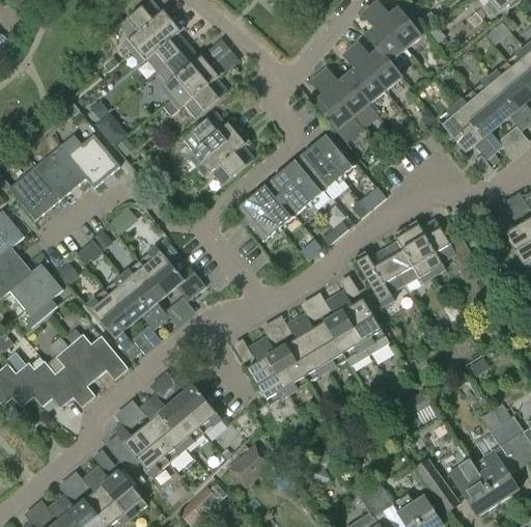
[(146,0),(113,28),(114,28),(120,24),(130,35),(123,40),(132,52),(175,15),(167,4),(161,9),(154,0),(146,0)]
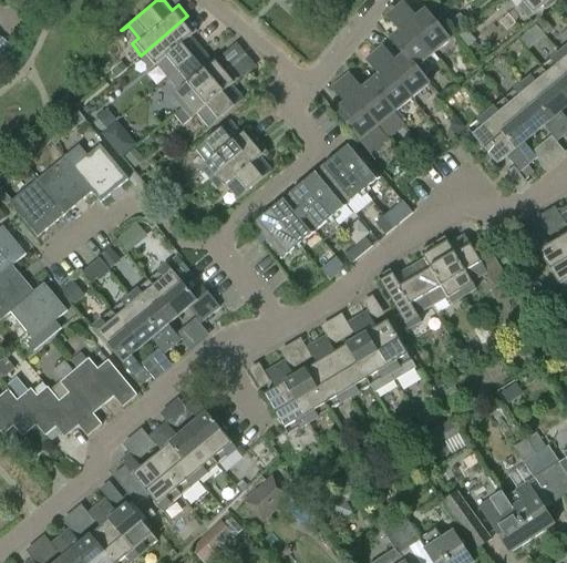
[(400,0),(394,4),(433,51),(450,37),(425,7),(415,14),(404,0),(400,0)]
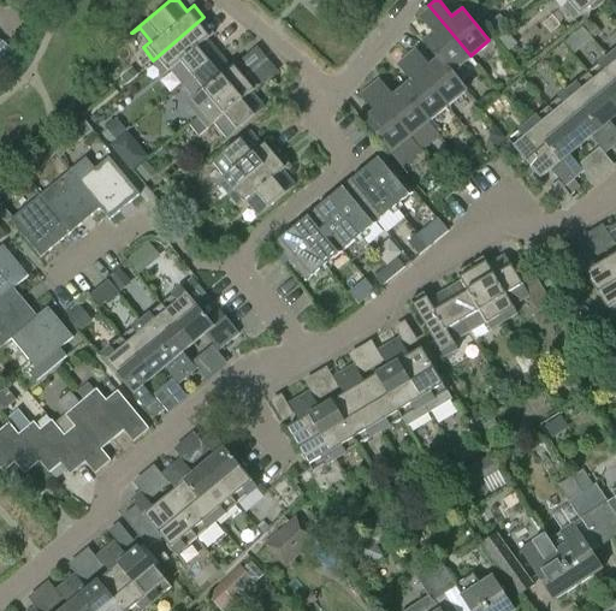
[(569,0),(564,4),(575,16),(593,0),(569,0)]
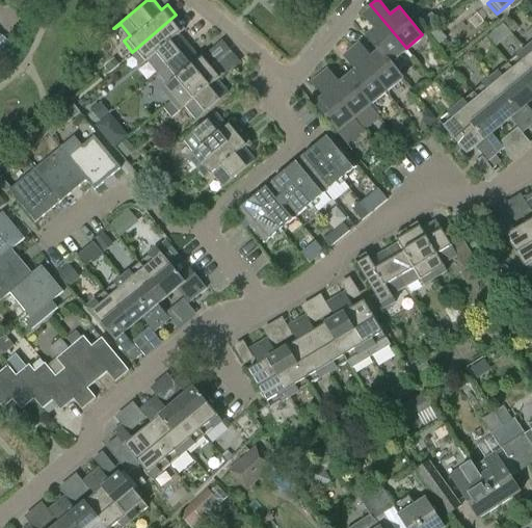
[(366,33),(378,48),(379,48),(390,61),(391,60),(406,48),(370,4),(363,10),(375,26),(366,33)]
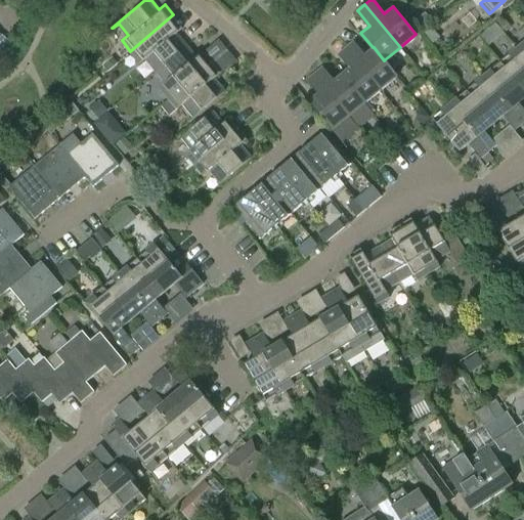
[(173,14),(130,51),(139,60),(145,55),(156,68),(186,43),(176,30),(182,25),(173,14)]
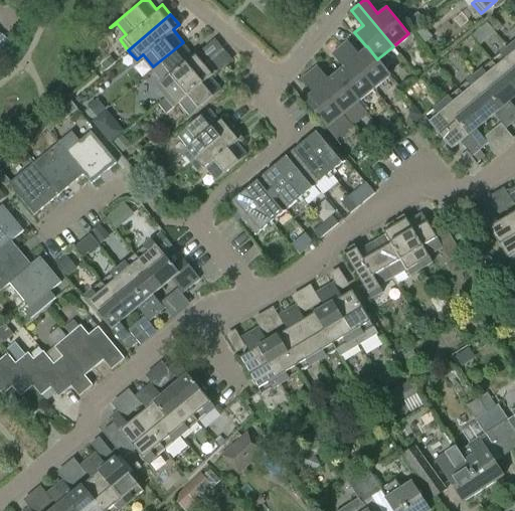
[(489,19),(496,28),(502,23),(495,14),(489,19)]
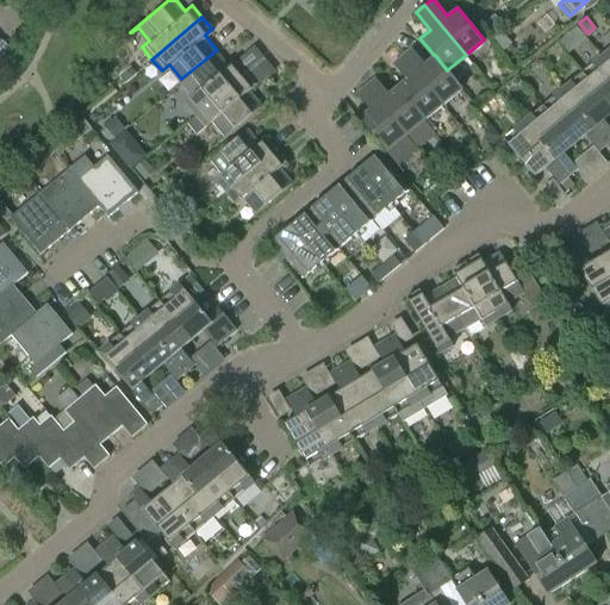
[(579,23),(578,22),(570,27),(579,39),(587,33),(579,23)]
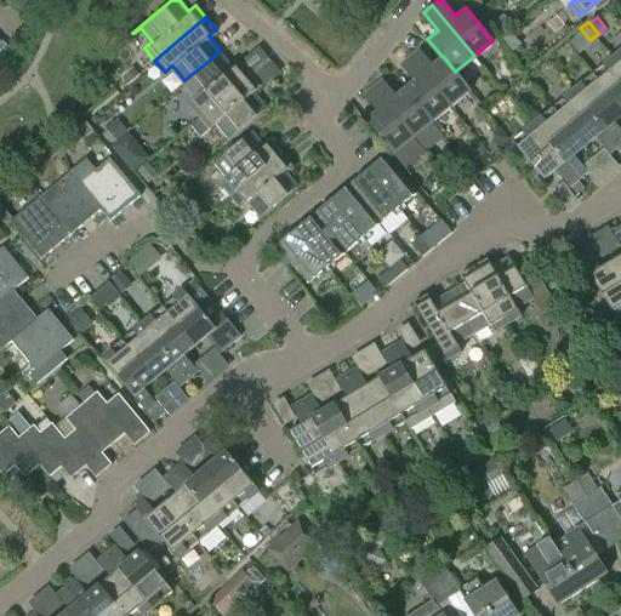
[(419,46),(409,53),(451,103),(471,87),(456,70),(455,72),(443,56),(442,56),(432,63),(419,46)]
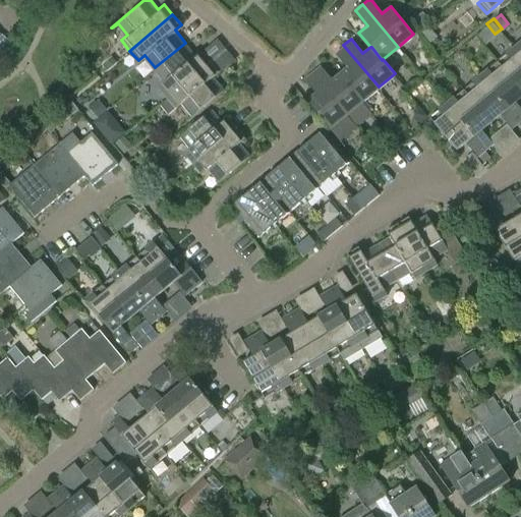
[(185,43),(155,67),(165,80),(159,85),(167,96),(210,60),(201,50),(195,55),(185,43)]
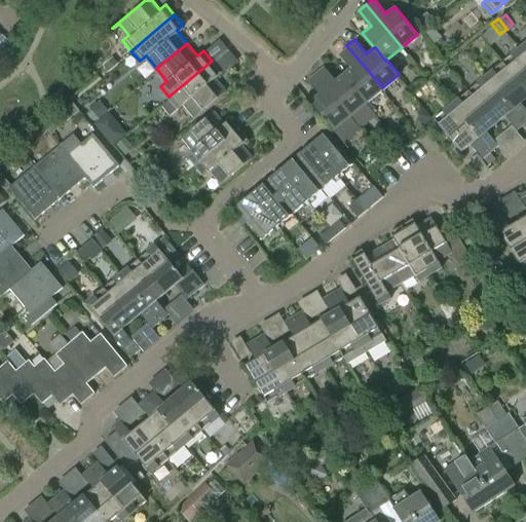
[(351,66),(343,73),(366,101),(382,87),(346,45),(339,51),(351,66)]
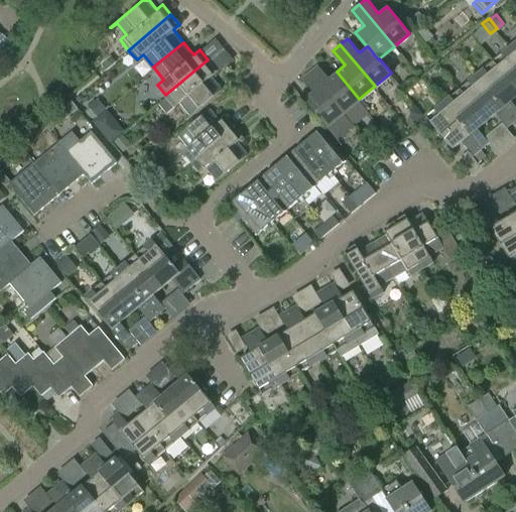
[(515,53),(509,45),(492,59),(515,88),(515,53)]
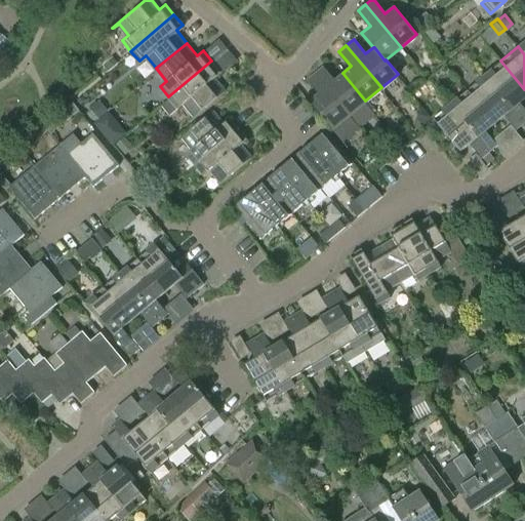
[(118,61),(113,54),(104,63),(109,68),(118,61)]
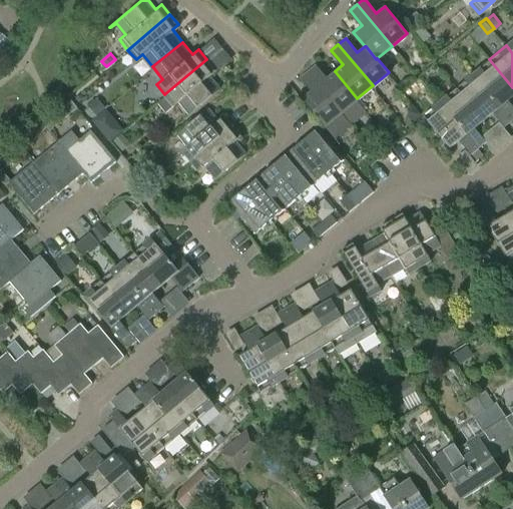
[(165,95),(158,100),(166,109),(179,99),(188,110),(182,115),(183,116),(219,86),(208,74),(215,69),(206,59),(164,94),(165,95)]
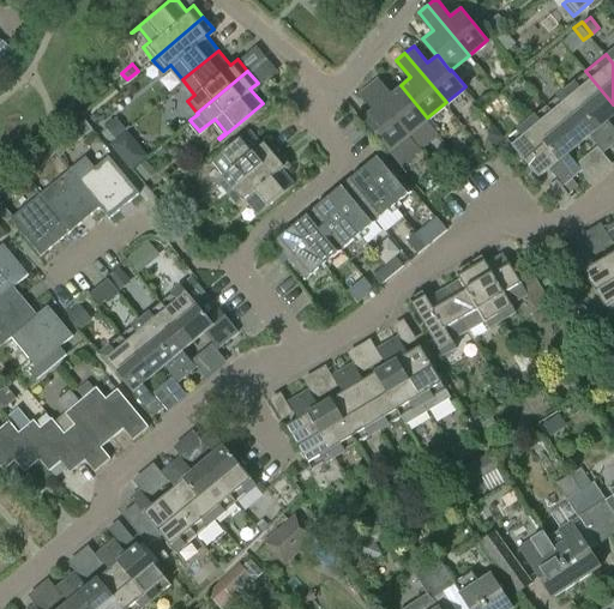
[(613,104),(585,71),(566,86),(612,142),(613,138),(613,126),(607,118),(613,112),(613,104)]
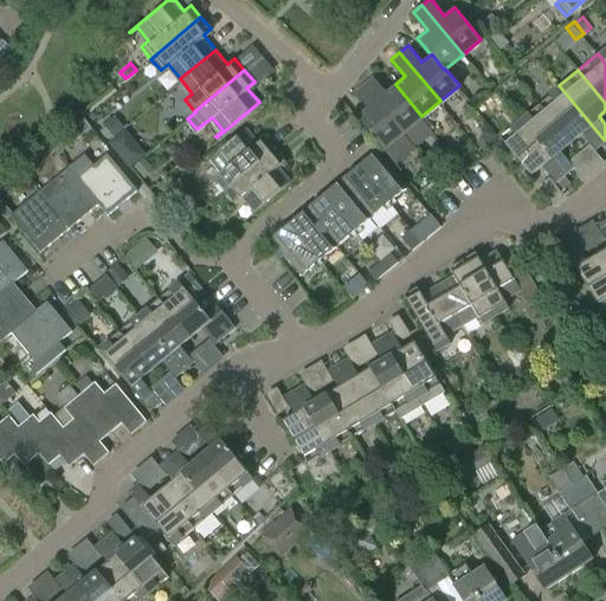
[(372,75),(363,82),(404,131),(421,116),(395,84),(386,91),(372,75)]
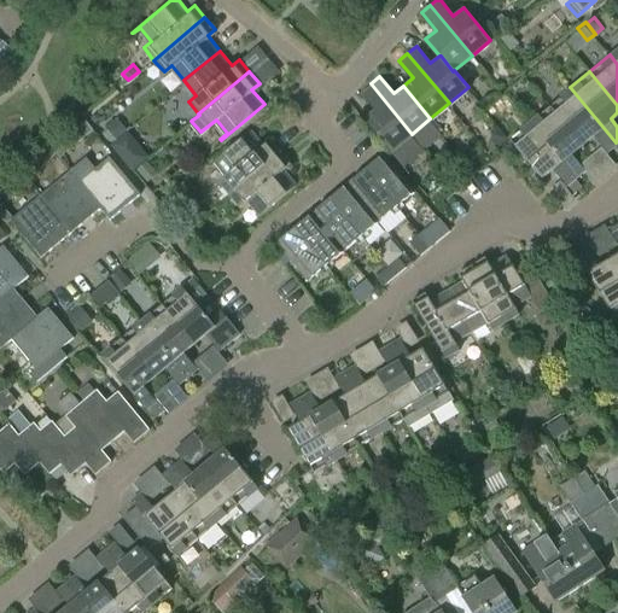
[(412,134),(371,83),(362,91),(375,109),(366,116),(394,149),(412,134)]
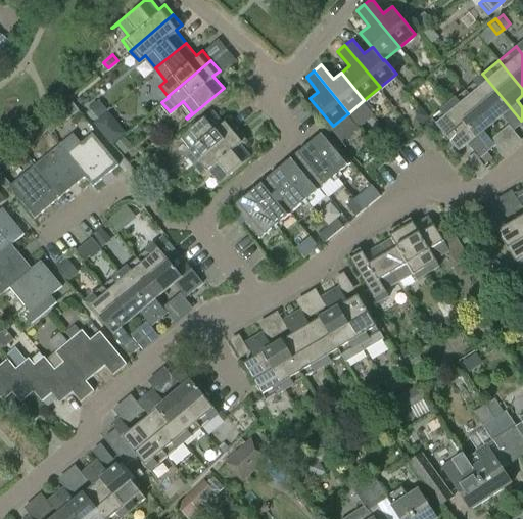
[(482,74),(465,88),(492,122),(502,113),(513,127),(521,121),(482,74)]
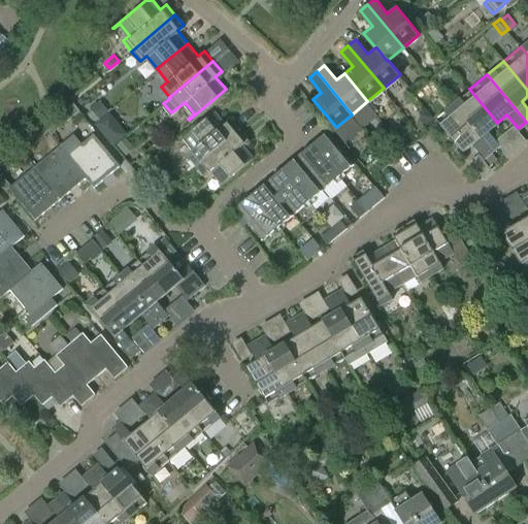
[(469,89),(452,103),(491,150),(499,143),(488,130),(497,123),(469,89)]
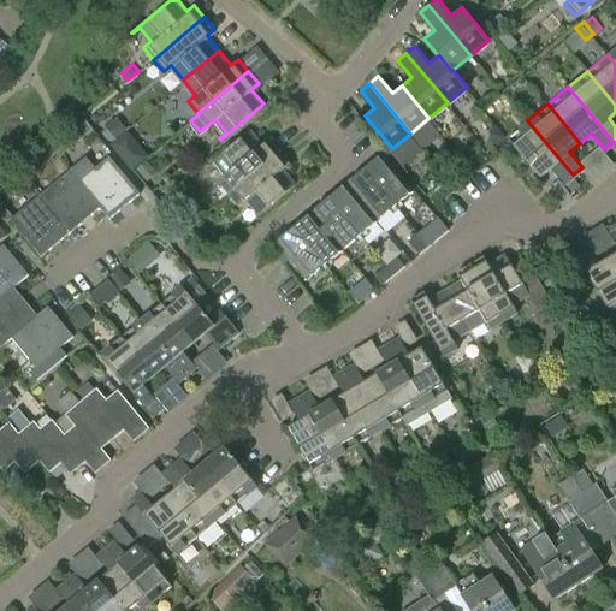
[(106,123),(107,125),(116,135),(126,126),(116,114),(106,123)]
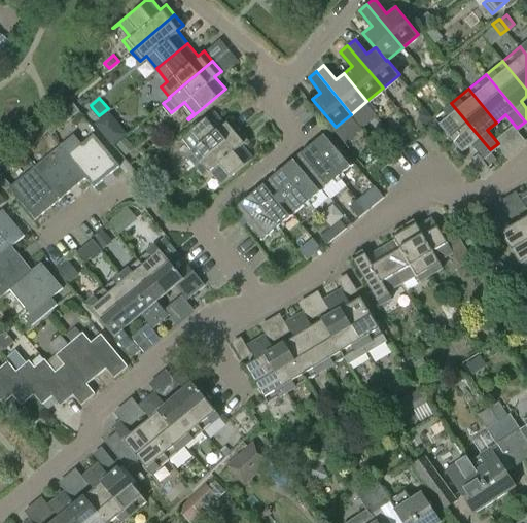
[(63,108),(69,115),(79,108),(72,100),(63,108)]
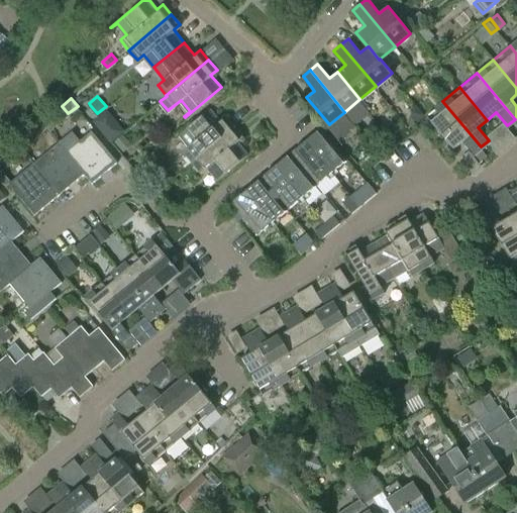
[(481,146),(442,101),(426,115),(453,147),(462,140),(473,154),(481,146)]
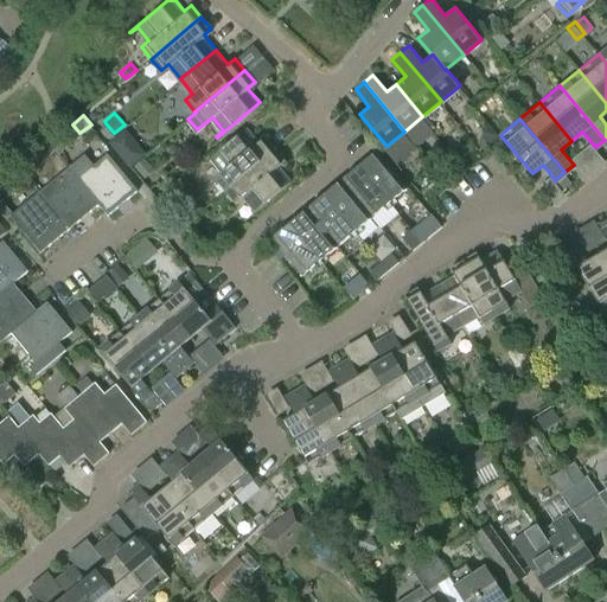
[(215,177),(225,189),(275,146),(266,134),(259,140),(246,126),(210,155),(223,170),(215,177)]
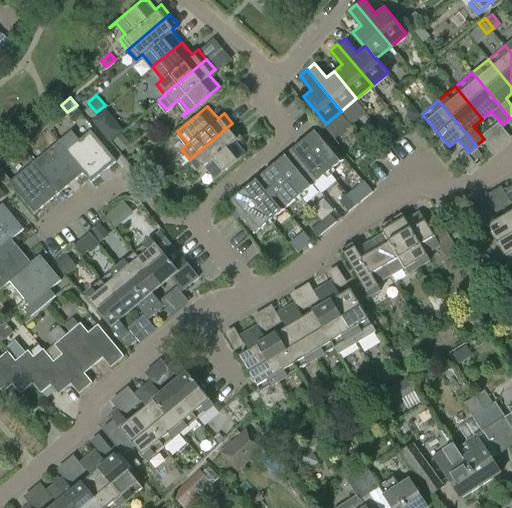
[(124,130),(115,119),(101,130),(109,141),(124,130)]
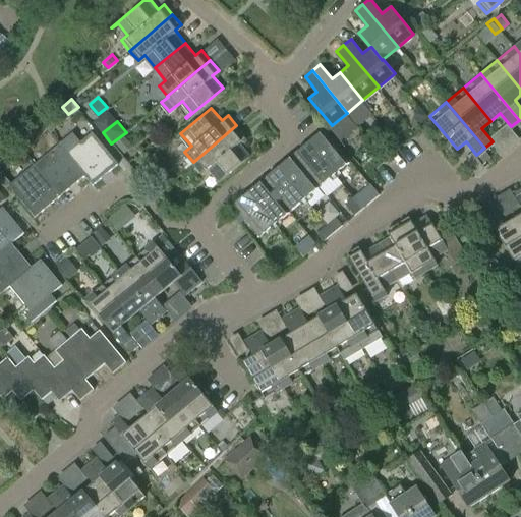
[(236,125),(193,162),(201,171),(208,166),(219,179),(248,154),(238,140),(244,135),(236,125)]
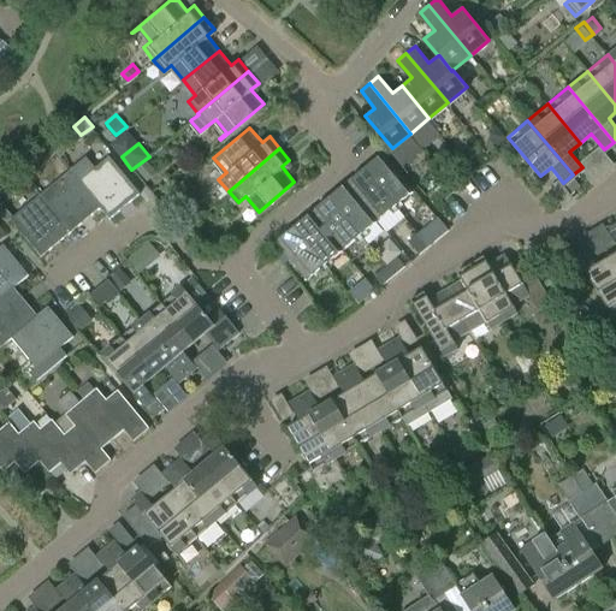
[(381,152),(365,166),(395,203),(413,189),(381,152)]
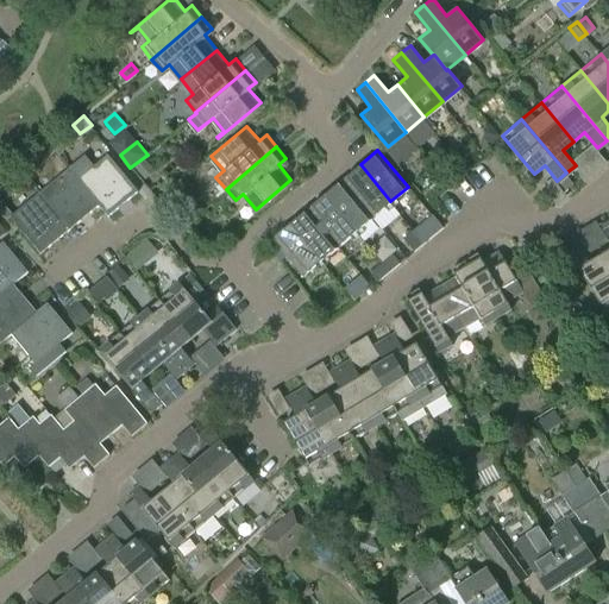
[(85,151),(69,164),(79,175),(77,176),(99,201),(98,202),(105,209),(107,213),(138,188),(107,151),(94,163),(85,151)]
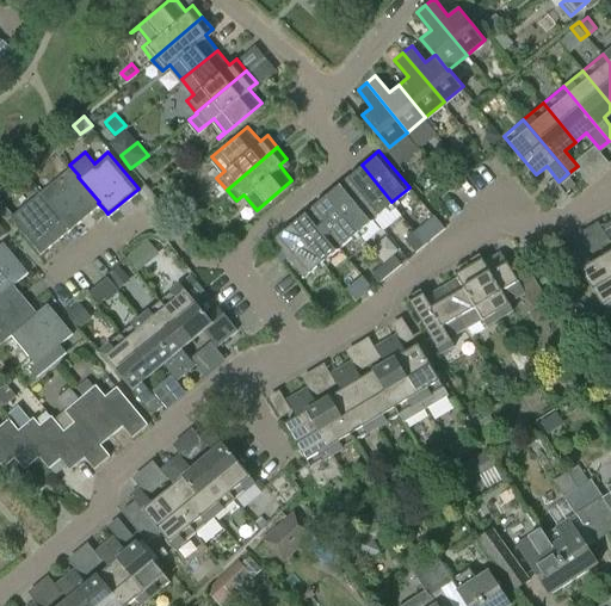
[(69,165),(39,189),(71,226),(98,203),(99,202),(78,177),(79,175),(69,165)]
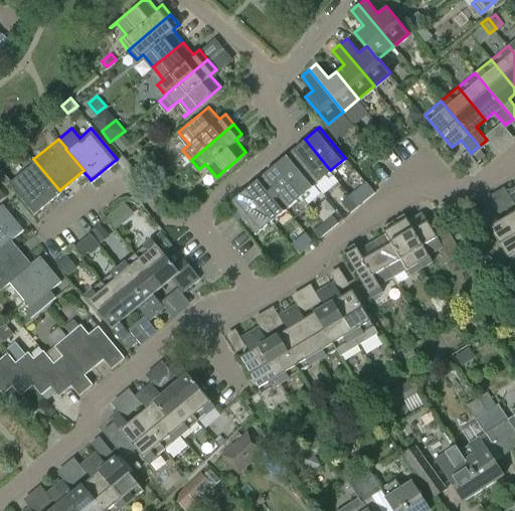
[(305,139),(290,151),(315,182),(330,170),(305,139)]
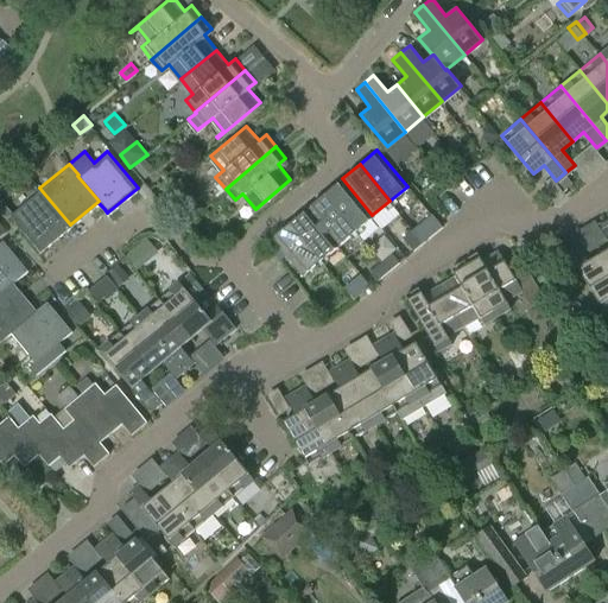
[(342,178),(325,192),(355,229),(372,215),(342,178)]
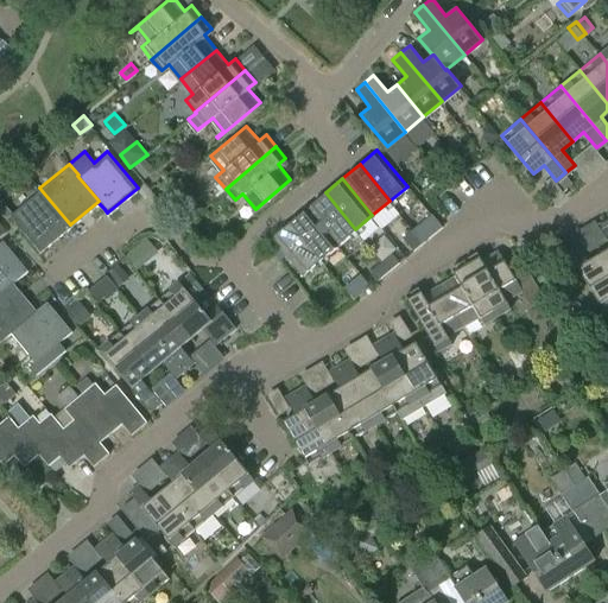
[(13,210),(10,213),(40,249),(70,224),(39,188),(13,210)]
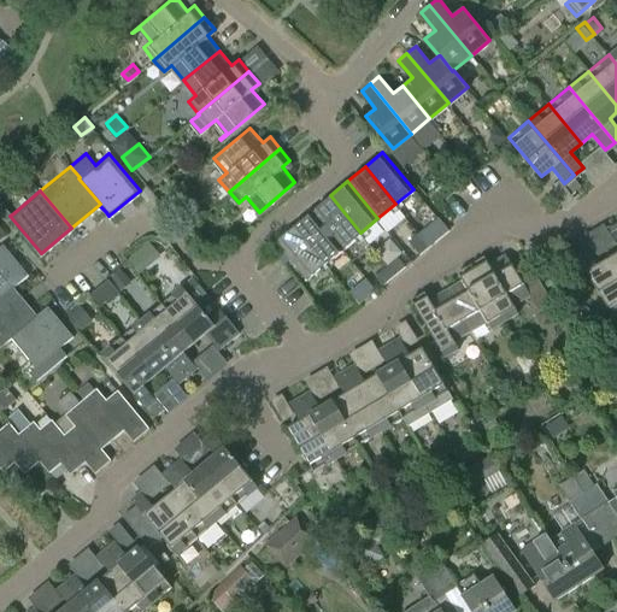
[(330,195),(312,210),(344,247),(360,233),(330,195)]
